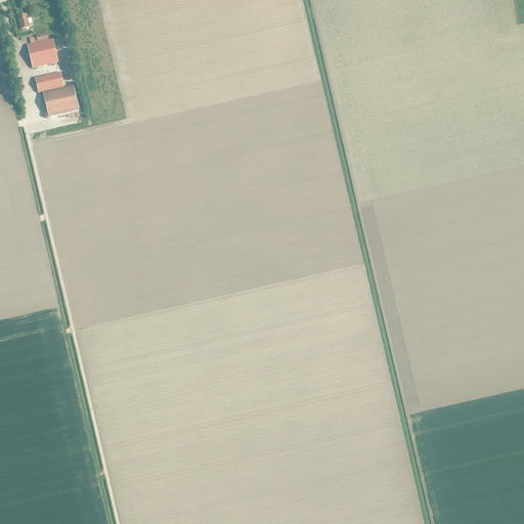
[(20,30),(30,28),(27,14),(17,16),(20,30)]
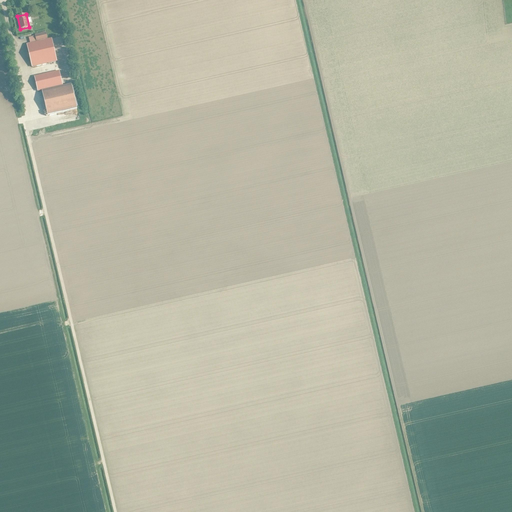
[(35,36),(36,42),(47,39),(46,32),(35,35),(35,36)]
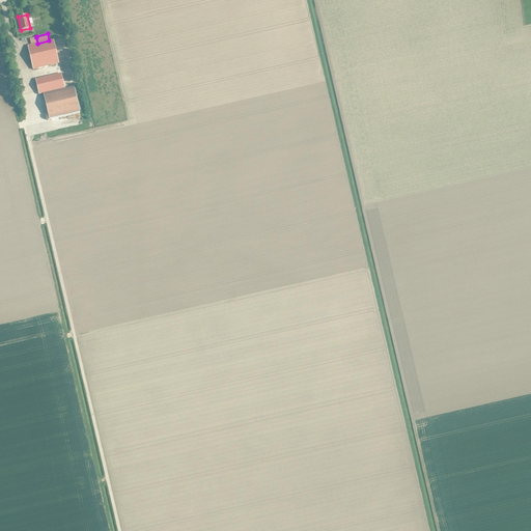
[(33,70),(59,63),(53,39),(49,40),(37,44),(28,46),(33,70)]
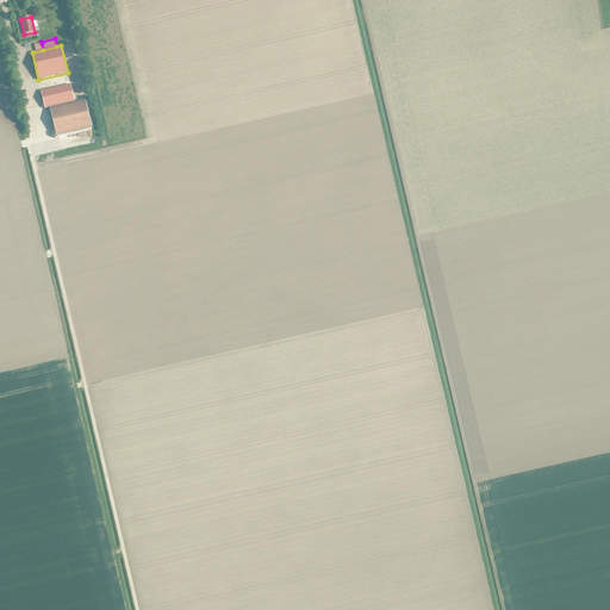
[(50,107),(75,101),(70,85),(42,92),(45,109),(50,107)]
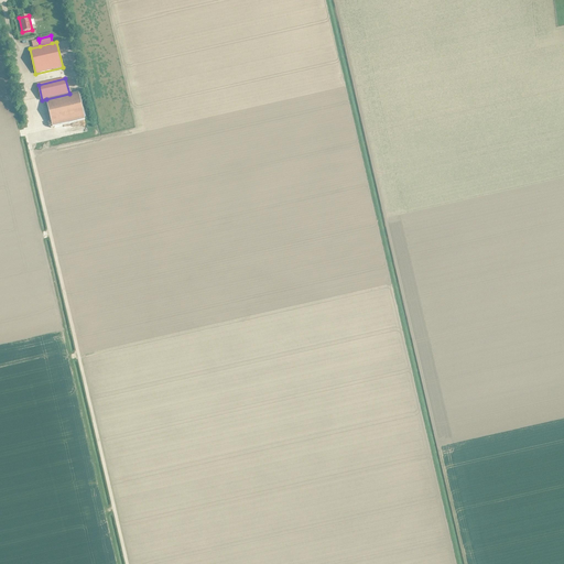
[(80,91),(46,99),(53,126),(87,118),(80,91)]
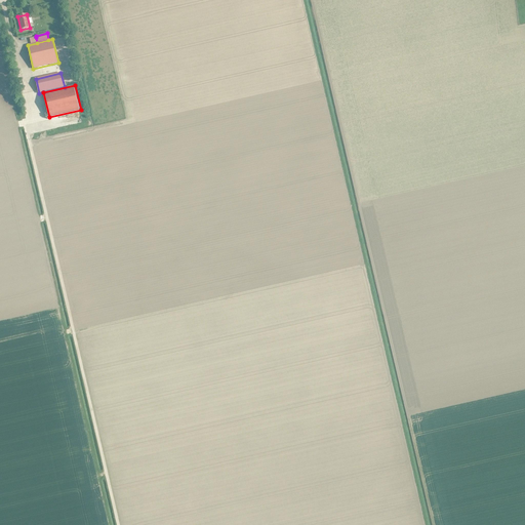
All buildings are outlined.
